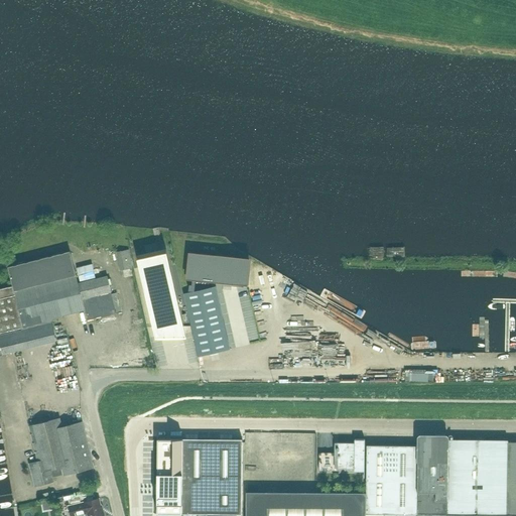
[(165,249),(136,255),(154,336),(185,336),(165,249)]
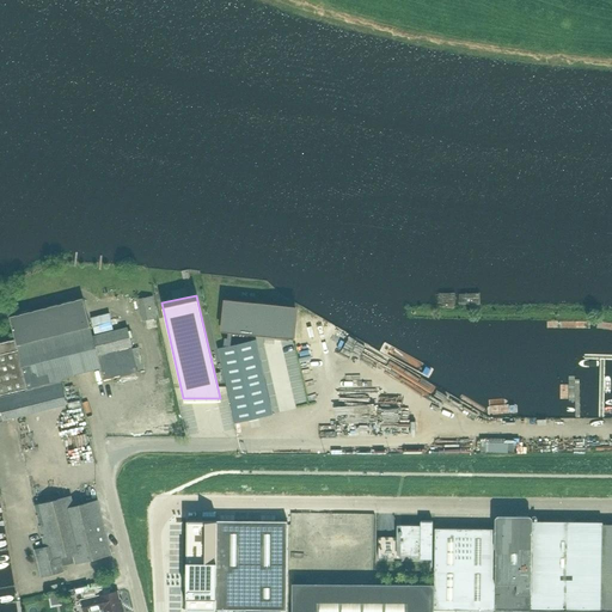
[(0,395),(63,379),(62,378),(101,368),(103,380),(139,372),(130,338),(133,337),(130,330),(128,330),(127,328),(93,336),(90,325),(83,298),(10,316),(16,338),(0,342),(0,395)]
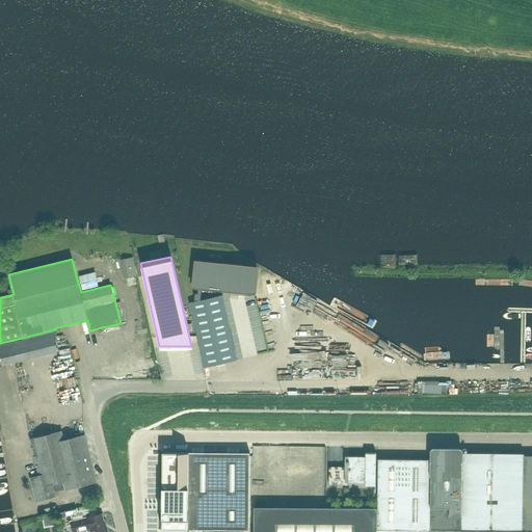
[(196,300),(200,300),(201,289),(255,294),(258,266),(193,260),(191,288),(197,288),(197,293),(194,293),(194,299),(196,300)]
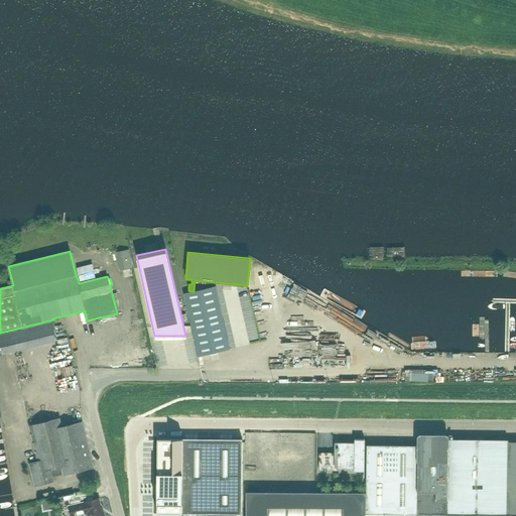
[(120,272),(131,271),(129,253),(118,254),(120,272)]
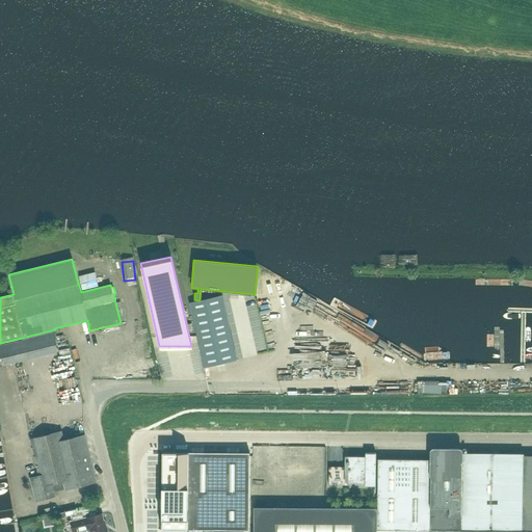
[(196,300),(190,302),(205,367),(237,360),(222,295),(200,300),(196,300)]
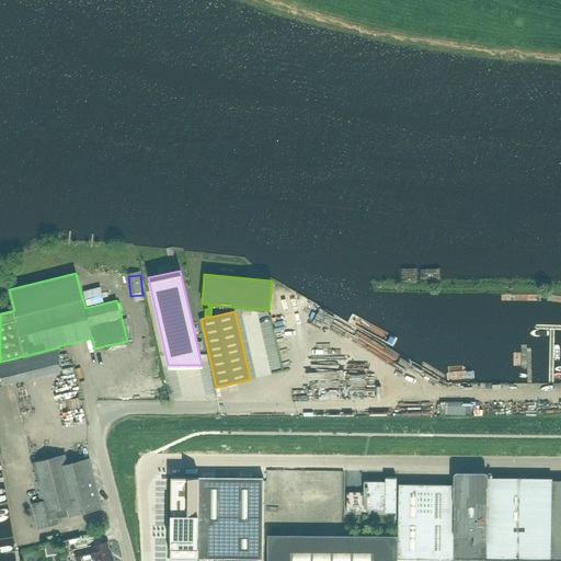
[(396,384),(381,387),(382,395),(398,391),(396,384)]
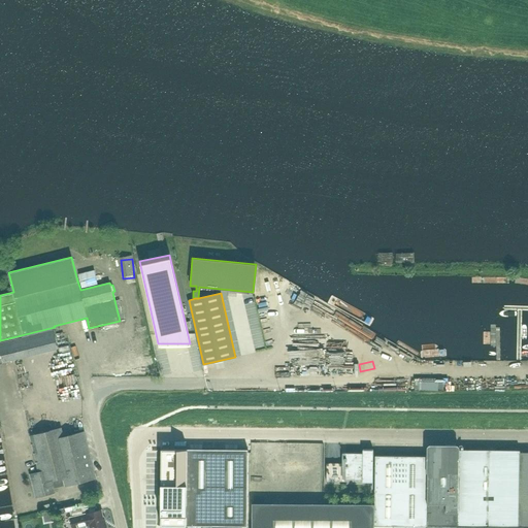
[(69,383),(74,382),(72,371),(60,373),(62,388),(70,386),(69,383)]
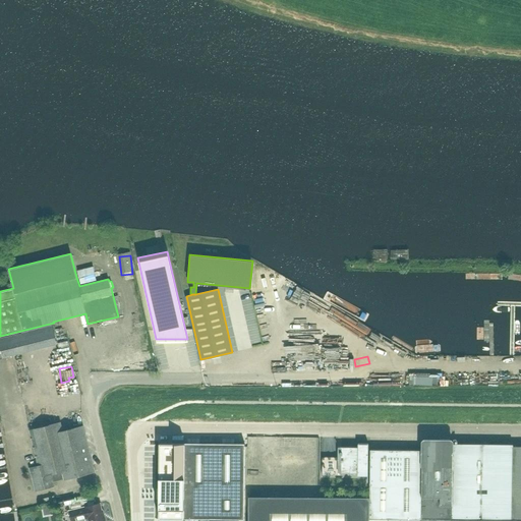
[(401,377),(401,388),(432,389),(432,377),(401,377)]
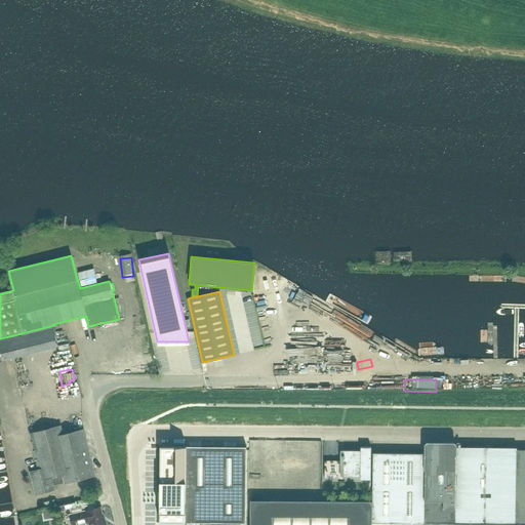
[(95,475),(83,429),(63,434),(61,426),(30,433),(39,469),(30,471),(33,481),(32,481),(33,486),(34,486),(36,494),(54,489),(53,483),(64,481),(65,483),(95,475)]
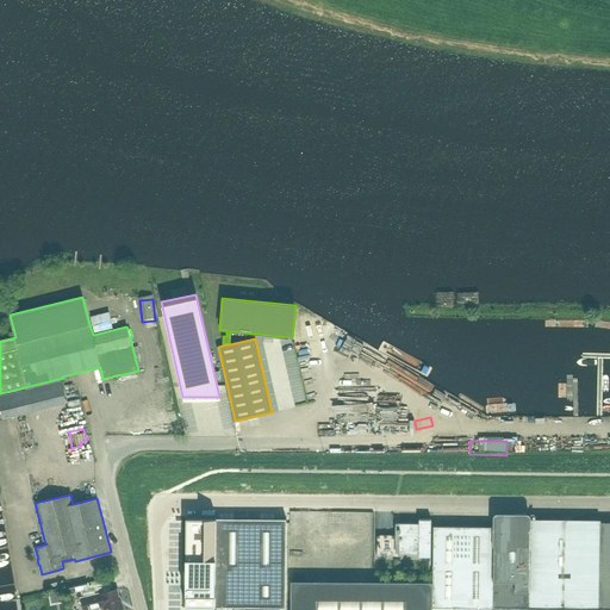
[(435,526),(433,582),(431,608),(453,608),(453,609),(609,609),(609,522),(601,522),(601,520),(527,518),(527,514),(515,514),(515,518),(495,518),(495,521),(495,526),(435,526)]
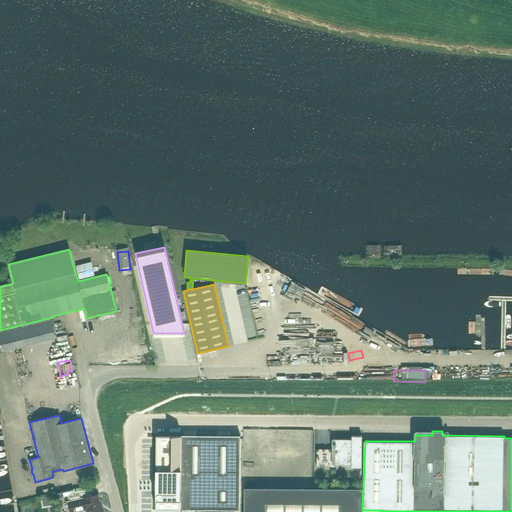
[(156,435),(155,509),(180,509),(240,510),(240,436),(156,435)]
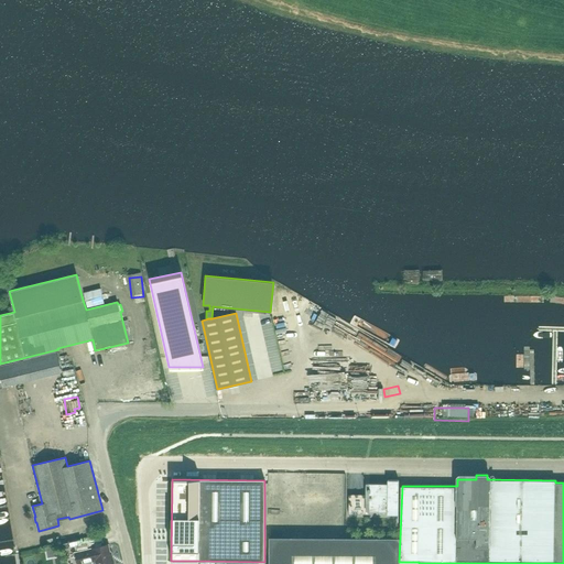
[(387,514),(388,514),(399,516),(400,480),(389,479),(387,479),(387,486),(381,486),(371,485),(369,485),(369,489),(367,489),(367,492),(369,492),(368,511),(387,512),(387,514)]
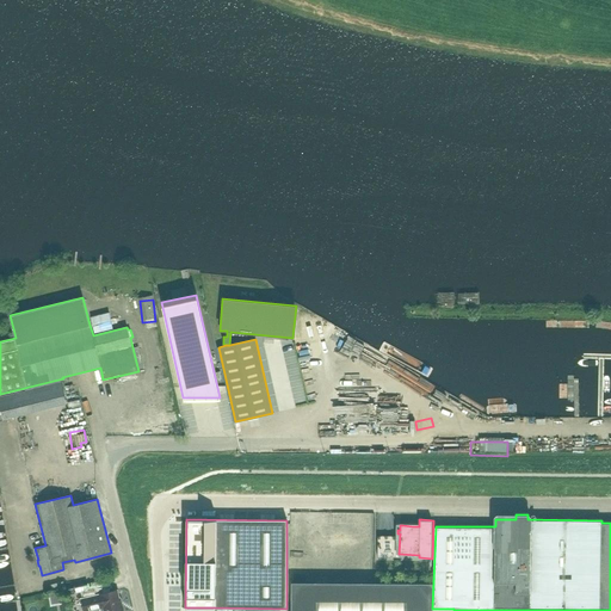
[(350,550),(350,567),(362,567),(362,551),(350,550)]
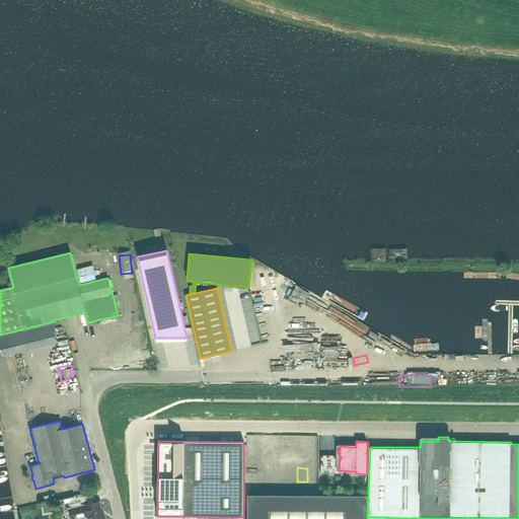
[(385,518),(385,517),(367,517),(368,495),(247,495),(246,518),(385,518)]
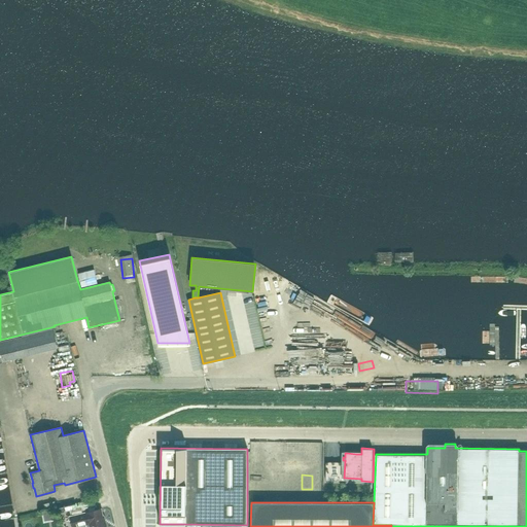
[(105,526),(101,510),(98,510),(70,517),(71,523),(72,526),(79,526),(83,526),(105,526)]
